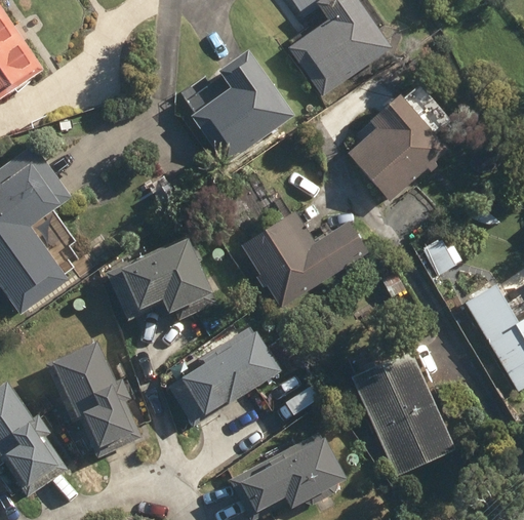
[(288,42),(322,91),(392,45),(360,0),(294,0),(303,12),(319,2),(328,15),(288,42)]
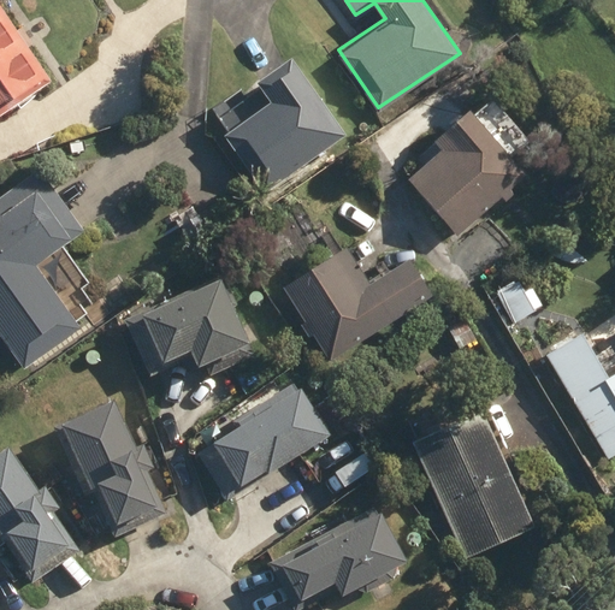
[(0,111),(43,82),(45,86),(52,80),(0,4),(0,111)]
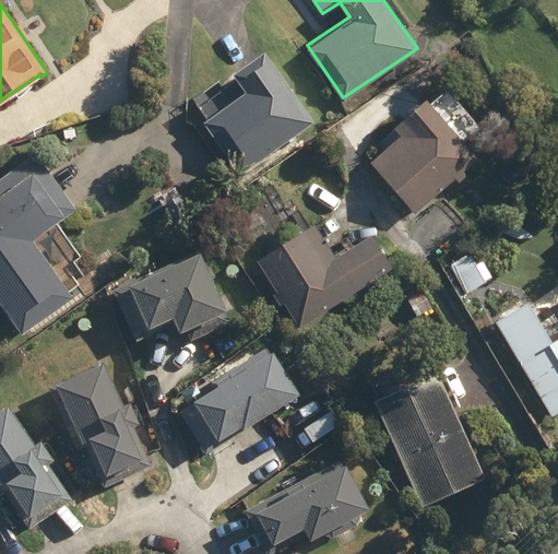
[(205,124),(240,173),(311,122),(263,55),(234,74),(242,87),(205,113),(211,119),(205,124)]
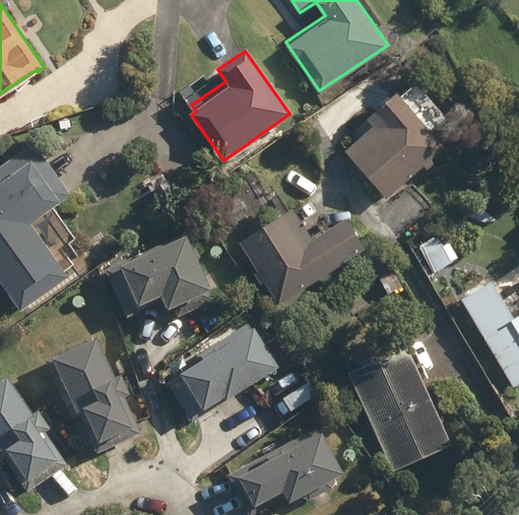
[(345,150),(387,198),(423,167),(426,170),(433,164),(430,161),(444,148),(433,136),(449,122),(415,82),(399,97),(393,89),(373,108),(377,112),(366,120),(372,126),(345,150)]
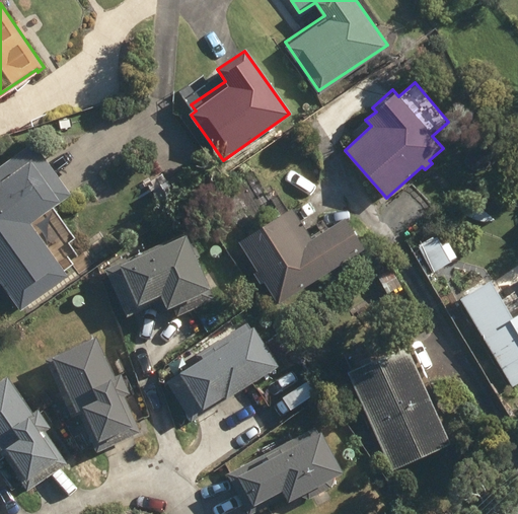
[(0,283),(19,310),(68,276),(63,268),(71,262),(78,271),(93,261),(84,247),(76,253),(68,241),(74,236),(54,208),(61,203),(60,201),(71,194),(50,165),(33,141),(0,164),(0,283)]
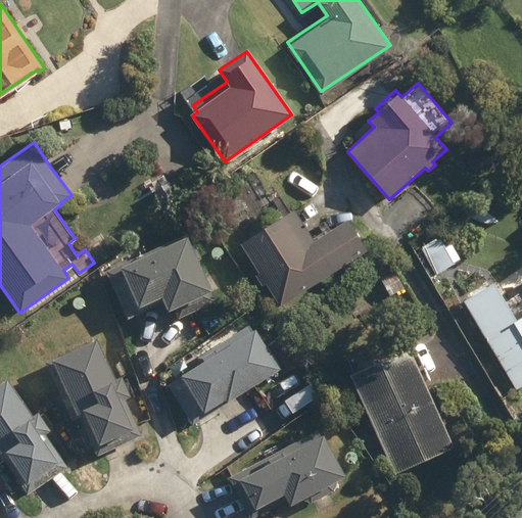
[(240,245),(279,305),(366,251),(347,221),(314,241),(294,212),(240,245)]
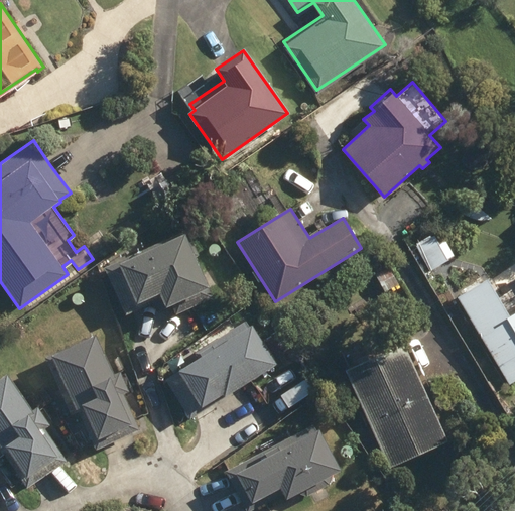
[(104,266),(125,312),(148,302),(147,299),(159,294),(165,308),(172,304),(175,312),(213,296),(208,285),(212,283),(187,229),(104,266)]
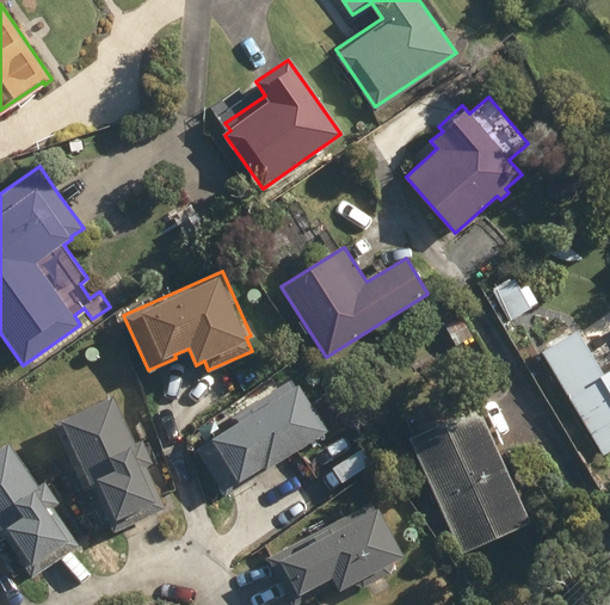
[(495,301),(503,313),(524,300),(516,288),(495,301)]
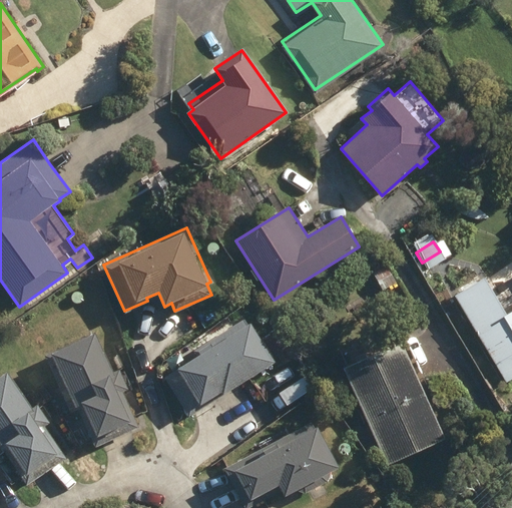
[(375,274),(384,287),(395,280),(386,266),(375,274)]
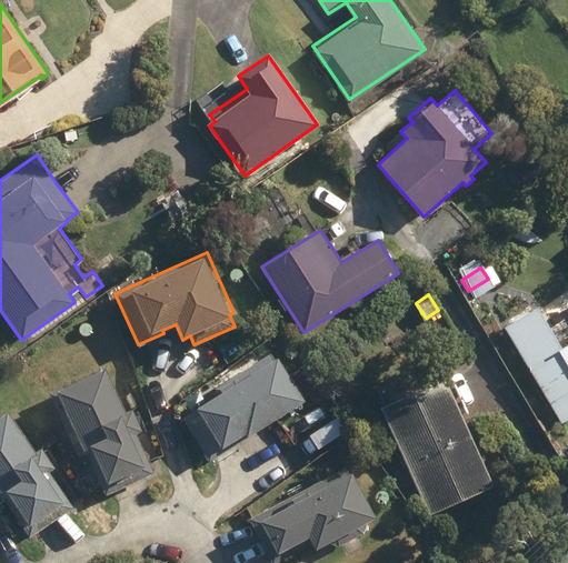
[(504,328),(561,423),(567,419),(567,345),(561,350),(537,309),(504,328)]
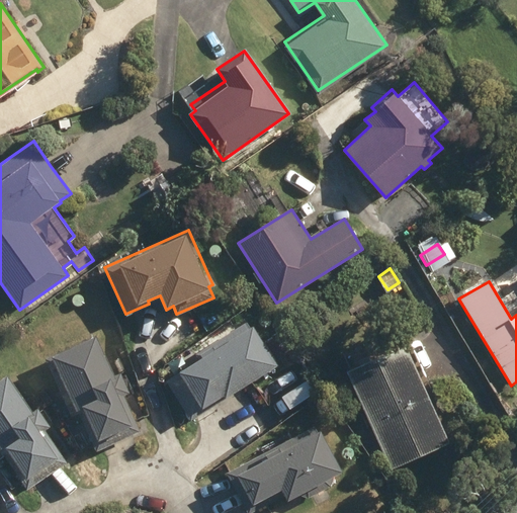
[(166,379),(189,418),(224,396),(226,399),(277,366),(253,328),(250,329),(246,322),(210,345),(211,346),(198,354),(202,359),(181,373),(179,371),(166,379)]
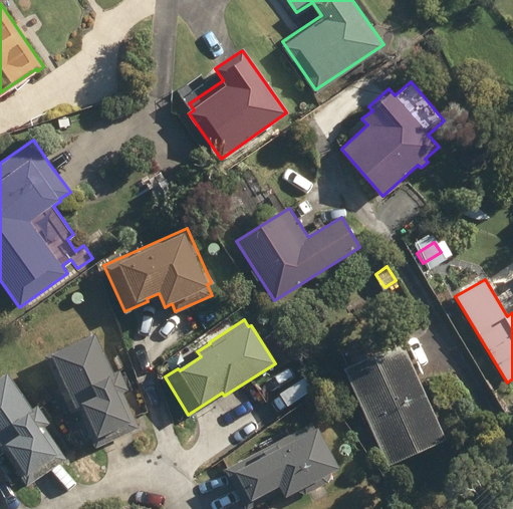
[(76,409),(94,447),(138,426),(137,423),(139,422),(124,391),(127,389),(117,367),(112,370),(94,332),(45,355),(71,411),(76,409)]
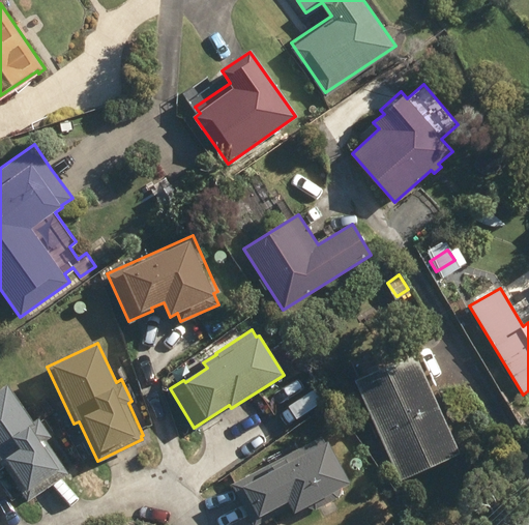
[(379,435),(401,480),(460,453),(413,354),(354,381),(373,419),(370,421),(376,436),(379,435)]
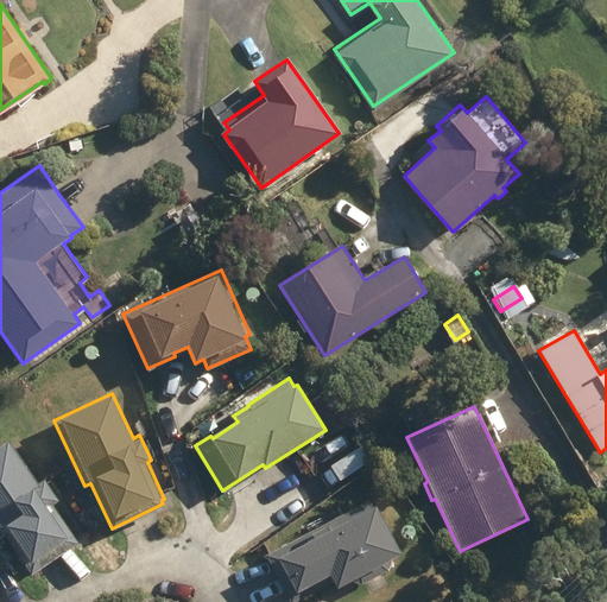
[(11,545),(32,574),(46,564),(42,557),(68,539),(48,511),(61,501),(45,480),(38,486),(7,442),(0,445),(0,532),(1,534),(0,534),(0,549),(1,551),(11,545)]
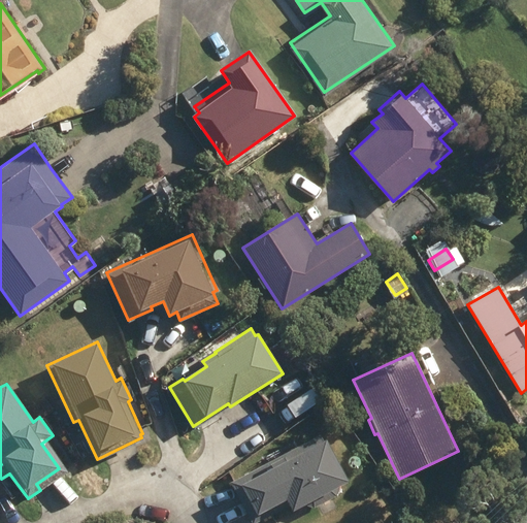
[(231,482),(253,522),(288,503),(293,512),(348,483),(326,440),(324,443),(320,435),(231,482)]
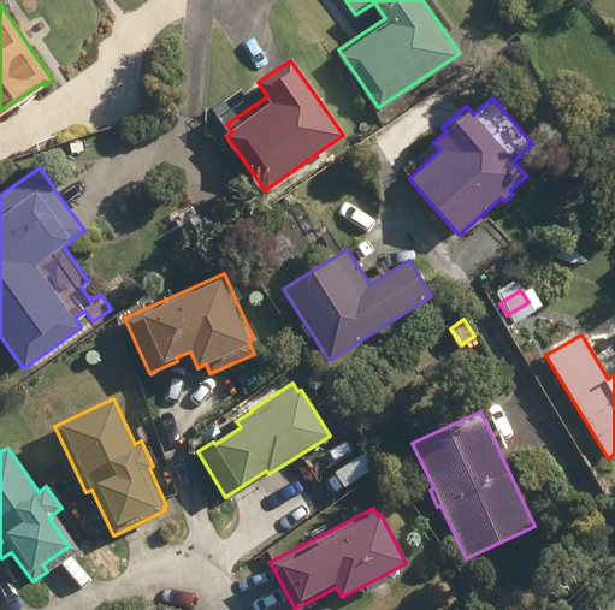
All buildings are outlined.
